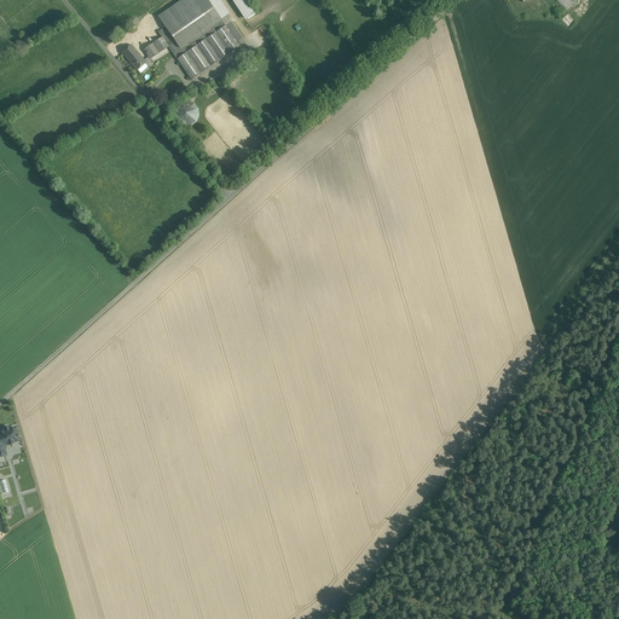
[(207,0),(206,0),(166,28),(183,52),(224,24),(221,21),(207,0)]
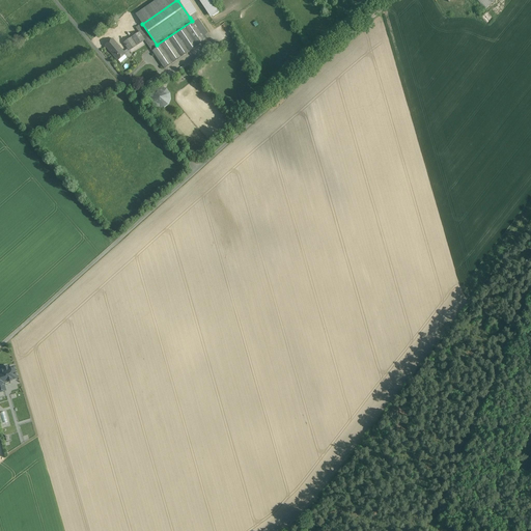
[(219,12),(211,0),(201,0),(213,17),(219,12)]
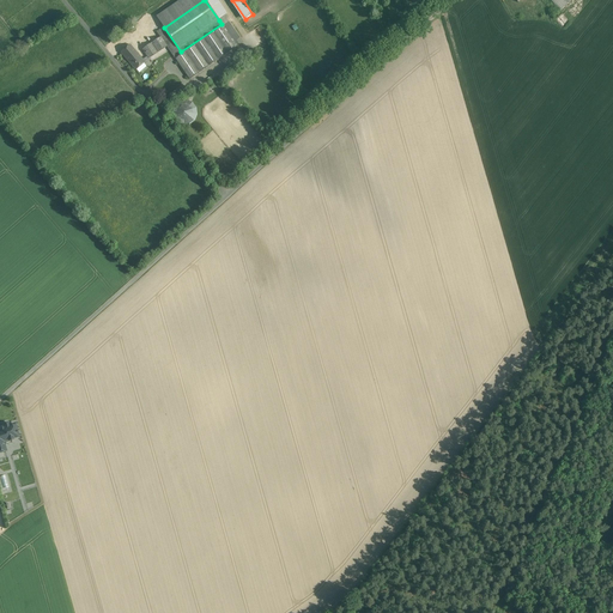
[(571,0),(550,0),(560,11),(571,0)]
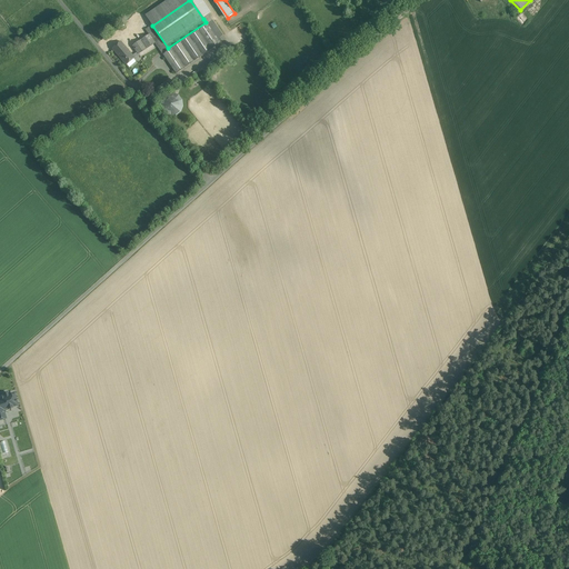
[(553,10),(543,19),(547,22),(549,26),(559,16),(553,10)]
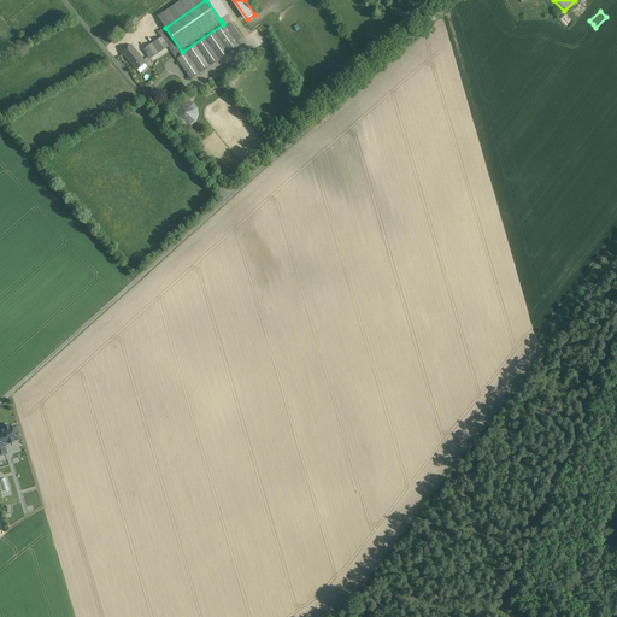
[(244,43),(225,17),(221,21),(223,24),(239,47),(244,43)]
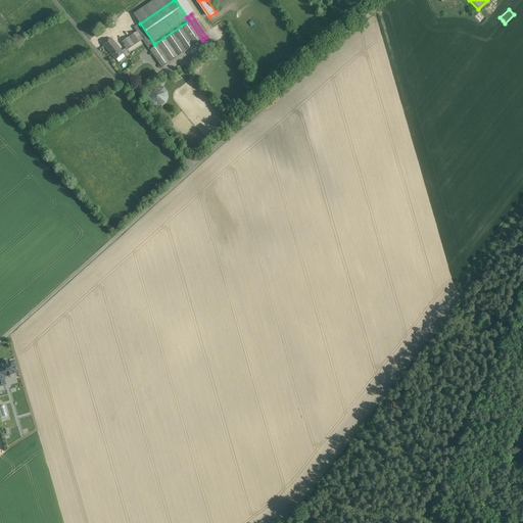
[(189,20),(154,44),(140,24),(134,28),(138,33),(142,40),(148,48),(161,67),(202,40),(189,20)]
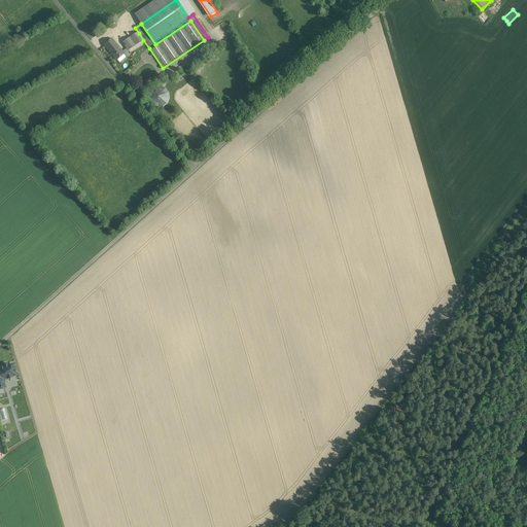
[(26,35),(24,32),(24,33),(21,29),(16,31),(21,38),(26,35)]
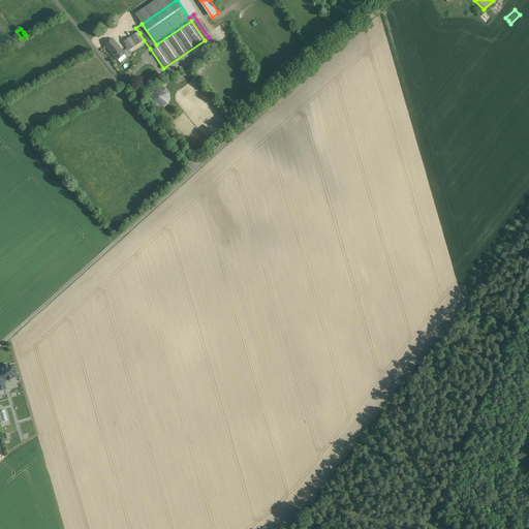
[(124,52),(113,39),(104,45),(117,61),(125,54),(144,40),(139,33),(124,43),(127,50),(124,52)]
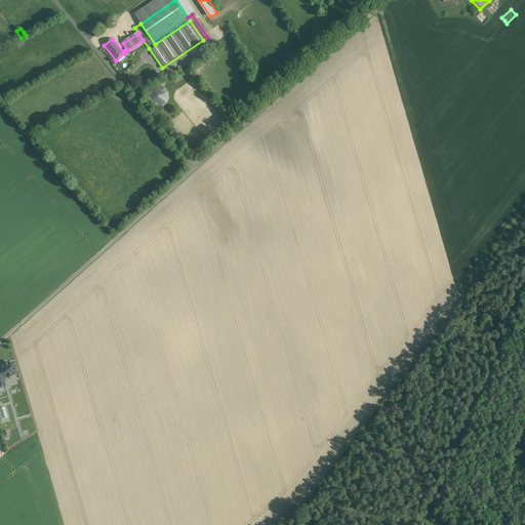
[(159,87),(154,87),(150,91),(148,96),(149,102),(152,106),(157,108),(162,107),(166,104),(168,98),(168,93),(164,89),(159,87)]
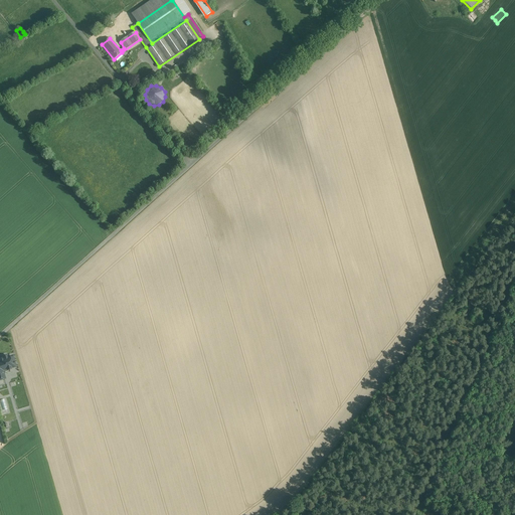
[(13,356),(8,357),(8,355),(2,357),(2,358),(0,358),(0,381),(6,380),(3,371),(6,370),(7,371),(11,370),(11,369),(16,367),(13,356)]
